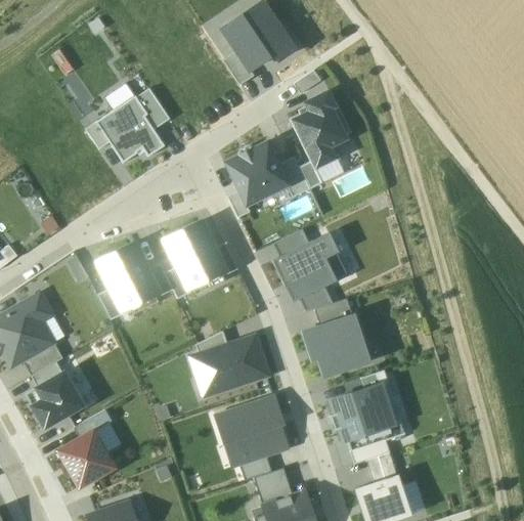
[(295,48),(263,1),(222,28),(236,50),(250,69),(274,52),(278,58),(295,48)]
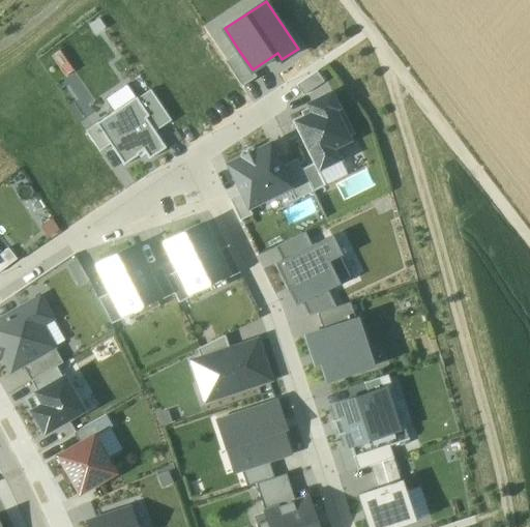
[(62,72),(70,66),(58,47),(50,53),(62,72)]
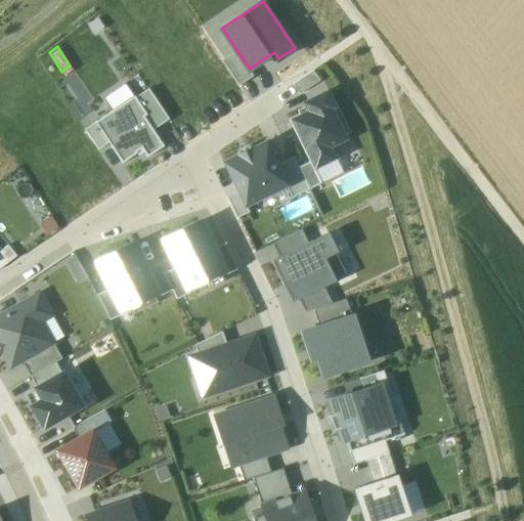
[(250,69),(236,50),(223,59),(241,84),(254,75),(250,69)]
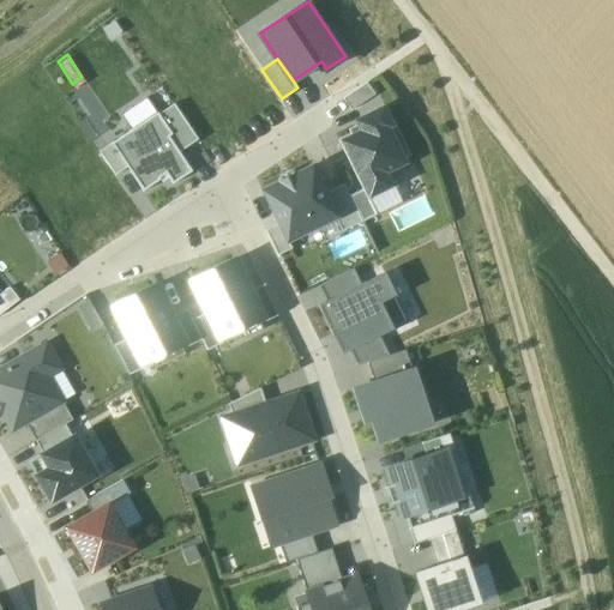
[(353,109),(375,92),(368,82),(345,97),(353,109)]
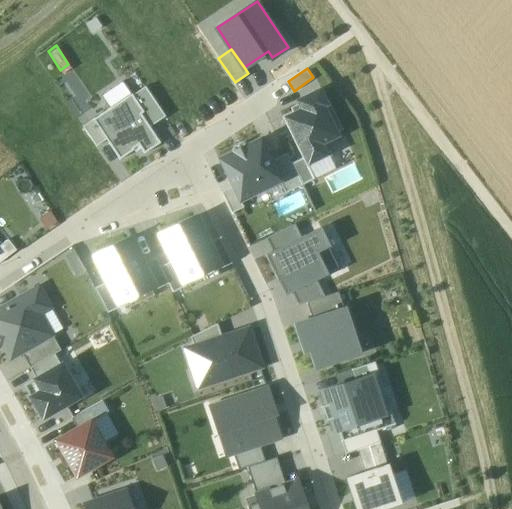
[(147,86),(133,95),(143,111),(141,112),(150,125),(166,115),(147,86)]
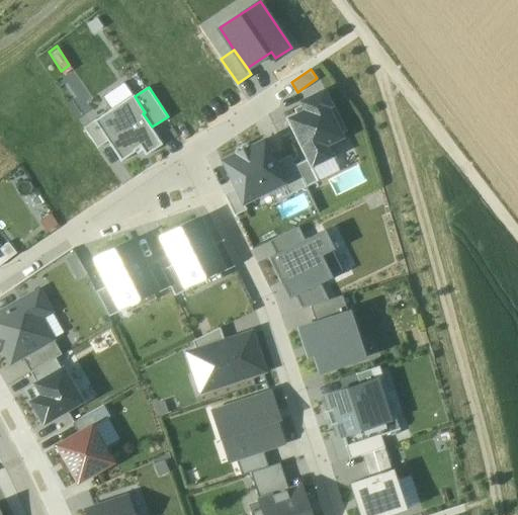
[(344,136),(323,92),(304,101),(307,107),(286,116),(307,159),(312,167),(334,157),(328,144),(344,136)]
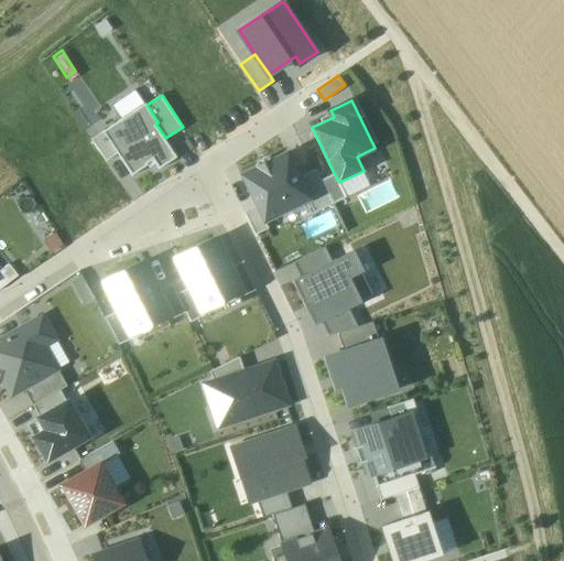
[(145,103),(104,130),(118,152),(132,174),(148,163),(147,162),(153,158),(160,168),(177,157),(165,138),(155,123),(158,122),(147,105),(145,103)]
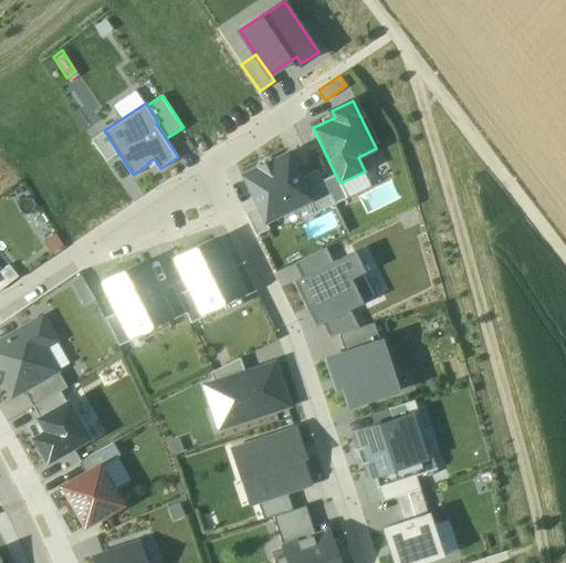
[(106,160),(118,153),(104,131),(92,138),(106,160)]
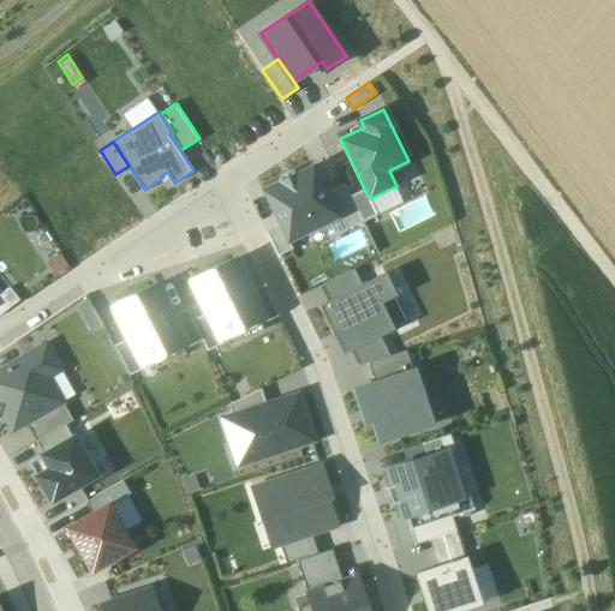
[(280,222),(290,240),(305,232),(306,233),(323,225),(323,223),(338,216),(339,215),(327,192),(314,165),(298,173),(297,172),(280,180),(280,181),(264,190),(280,222)]
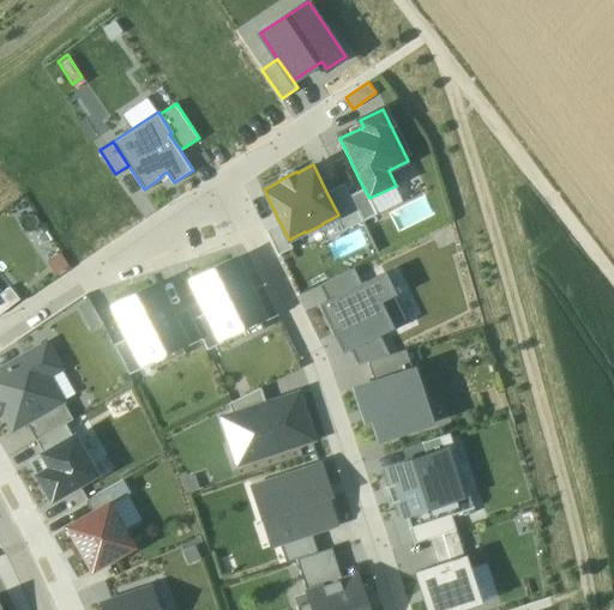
[(345,182),(326,192),(338,215),(337,216),(344,229),(363,219),(351,194),(345,182)]
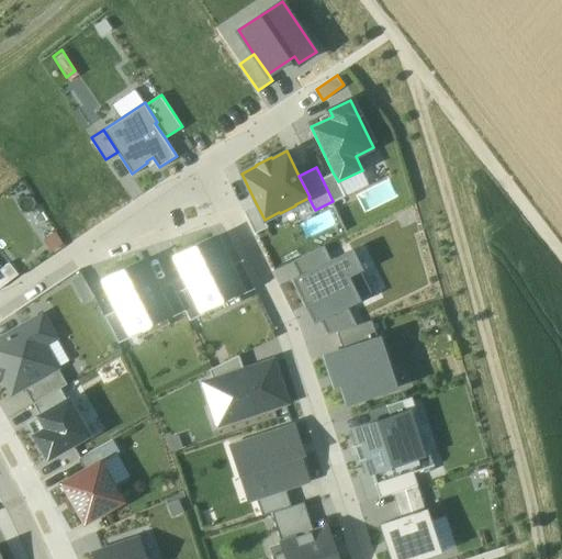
[(333,172),(322,178),(333,201),(345,196),(338,181),(333,172)]
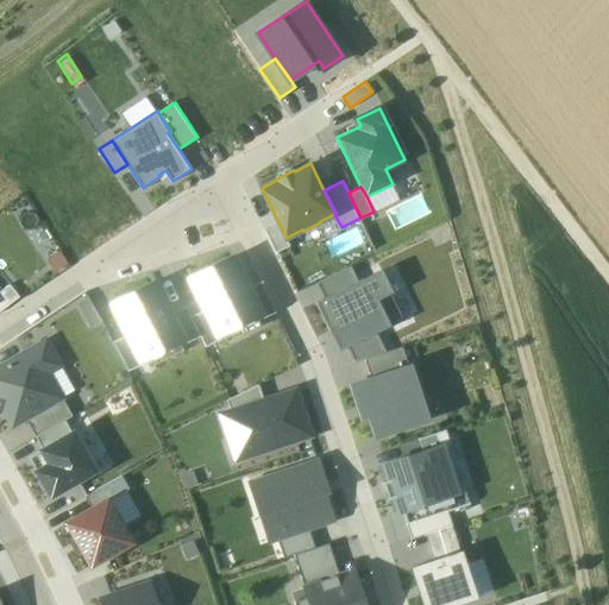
[(287,238),(277,220),(264,227),(276,252),(290,245),(287,238)]
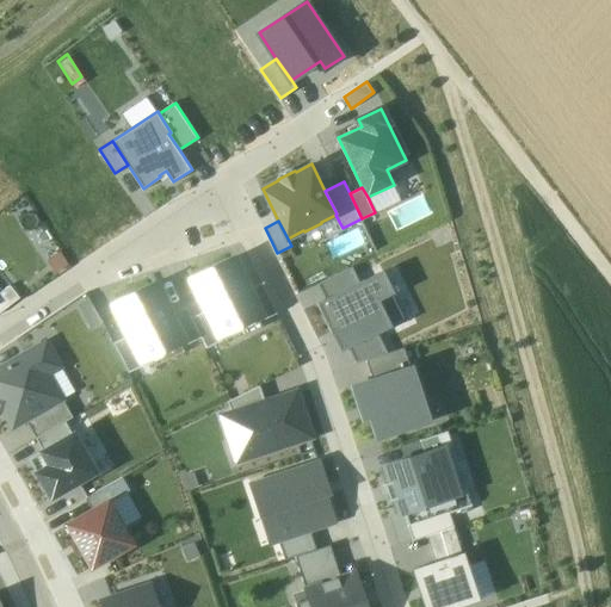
[(205,309),(218,334),(261,314),(250,289),(234,258),(191,279),(205,309)]
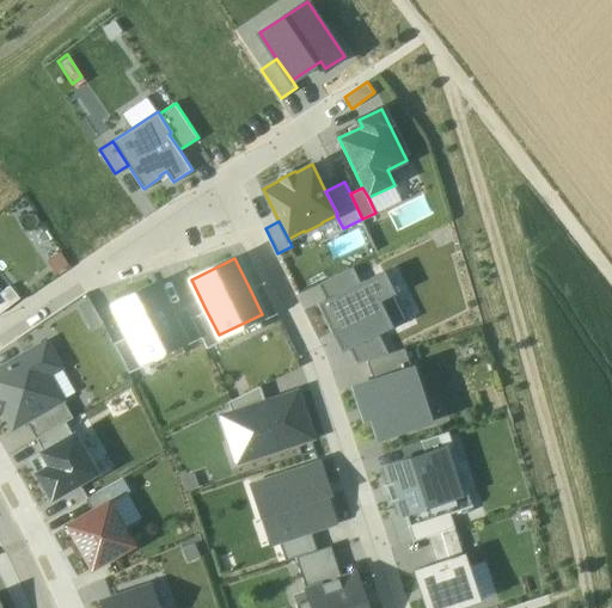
[(318,282),(325,298),(360,281),(353,266),(318,282)]
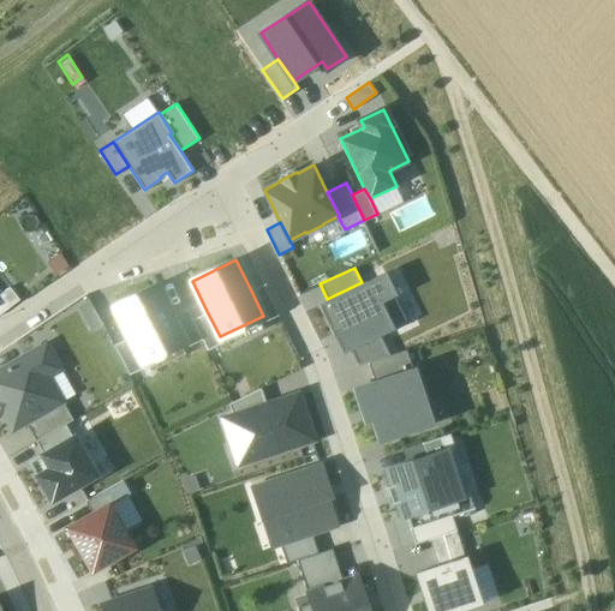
[(327,299),(318,304),(342,353),(351,349),(381,335),(411,321),(387,271),(362,282),(327,299)]
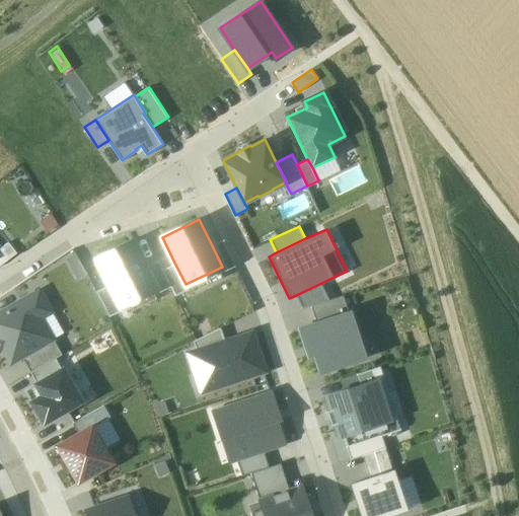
[(212,245),(222,267),(224,271),(235,266),(223,240),(212,245)]
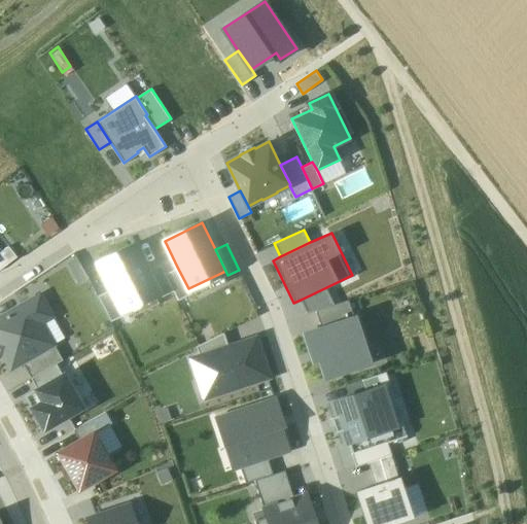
[(0,251),(0,270),(18,256),(8,245),(0,251)]
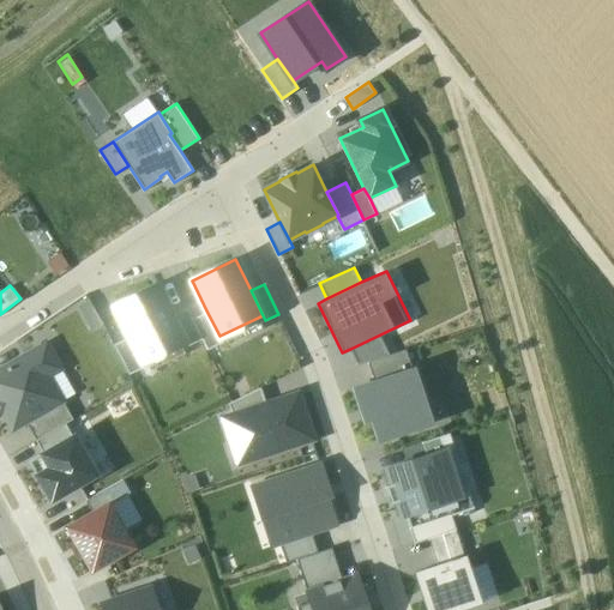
[(130,337),(143,362),(185,342),(173,315),(157,285),(115,306),(130,337)]
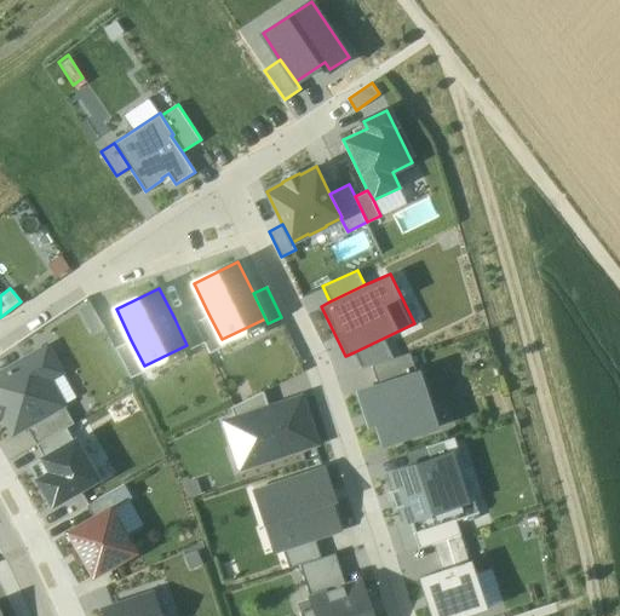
[(91,332),(104,324),(89,298),(75,305),(91,332)]
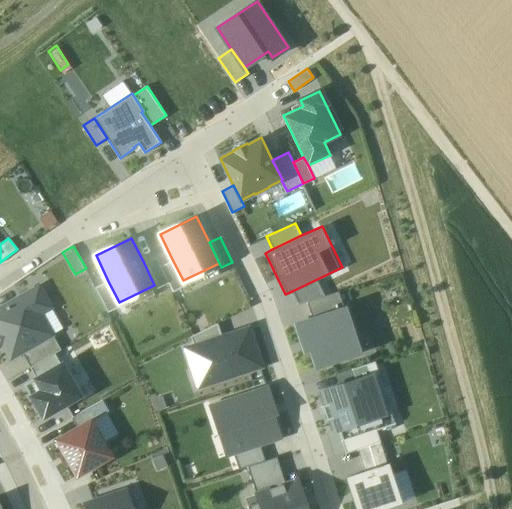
[(156,288),(169,281),(160,264),(157,257),(144,263),(154,285),(156,288)]
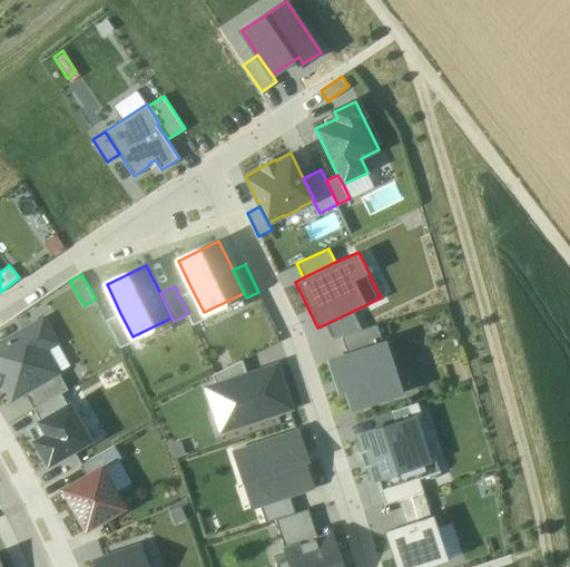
[(192,289),(178,294),(188,313),(193,324),(206,318),(204,312),(192,289)]
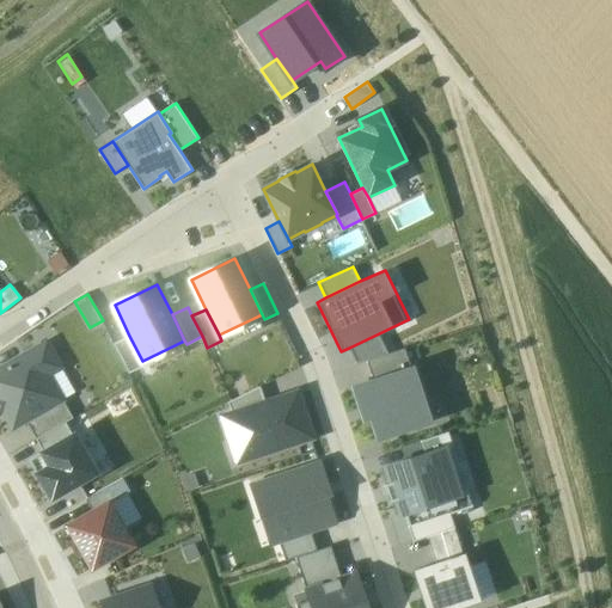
[(379,333),(349,348),(356,362),(368,360),(389,352),(379,333)]
